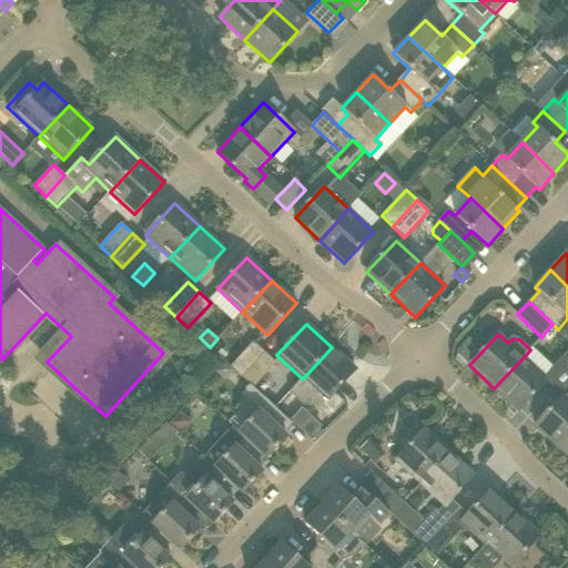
[(474,359),(483,344),(467,336),(458,352),(474,359)]
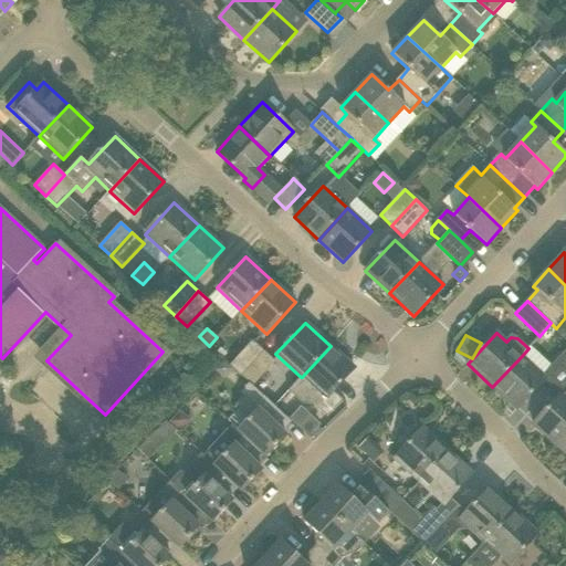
[(241,376),(264,352),(252,341),(230,365),(241,376)]
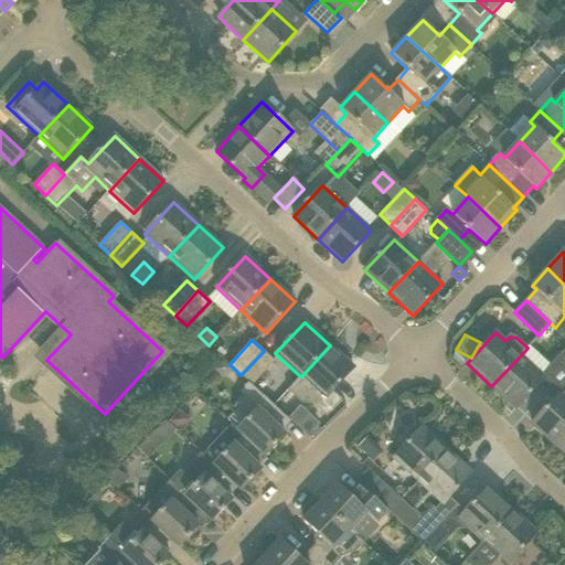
[(342,401),(332,391),(353,368),(330,345),(301,376),(300,376),(288,391),(302,403),(313,403),(327,416),(342,401)]
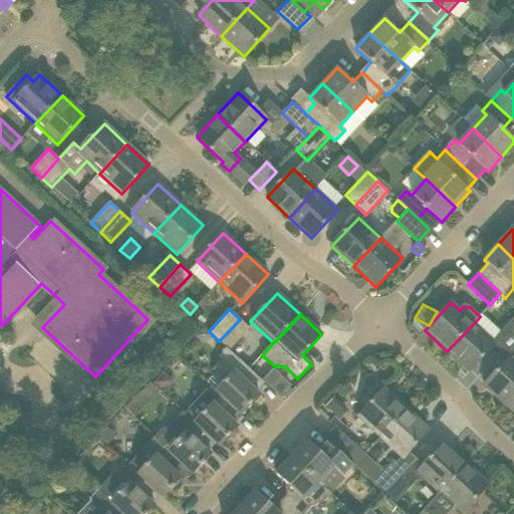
[(513,317),(505,327),(513,335),(513,317)]
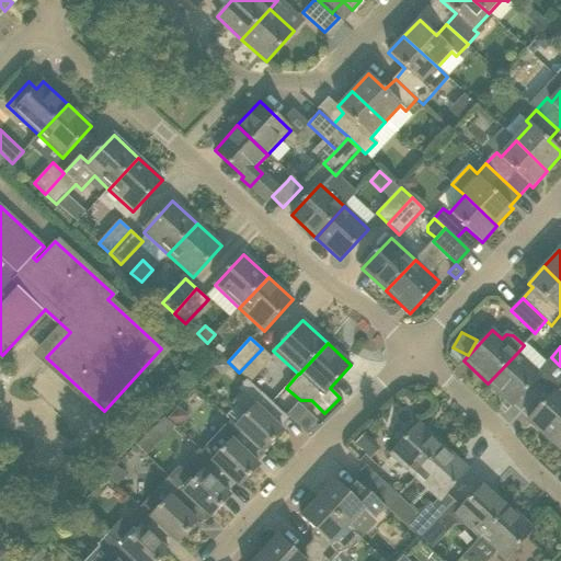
[(247,379),(251,384),(254,379),(273,359),(262,348),(239,373),(247,379)]
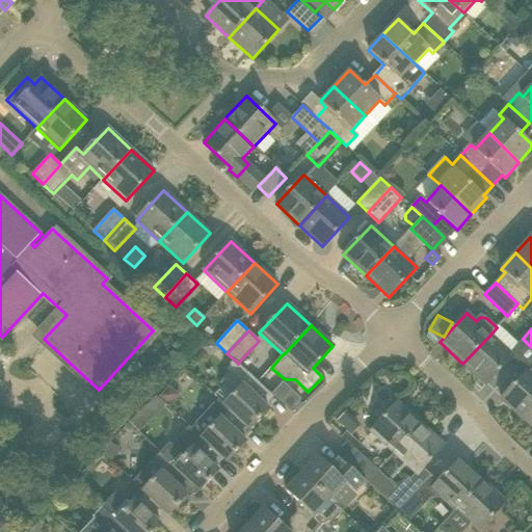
[(512,355),(490,335),(462,364),(485,384),(512,355)]
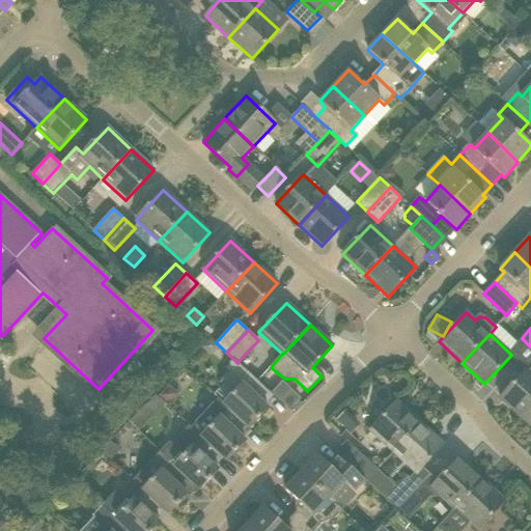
[(269,392),(247,371),(238,363),(233,359),(225,368),(229,372),(220,382),(232,394),(223,404),(246,425),(249,428),(268,409),(260,401),(269,392)]
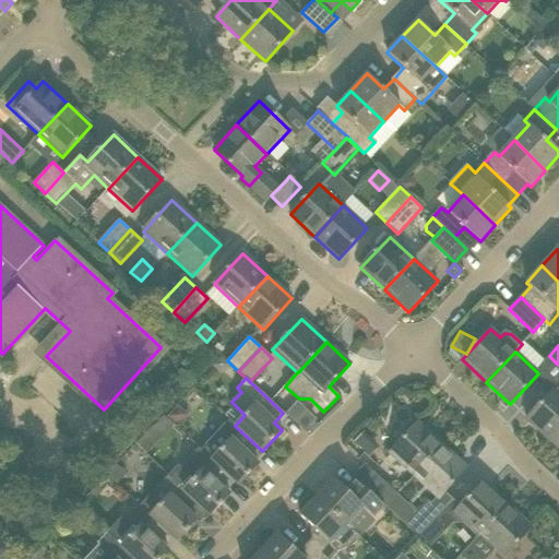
[(526,419),(550,441),(558,431),(558,392),(555,389),(526,419)]
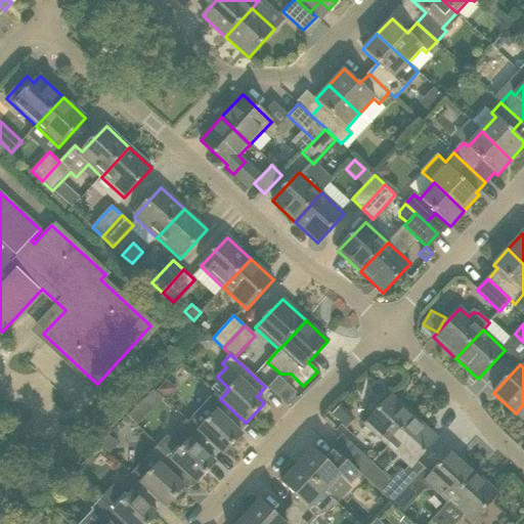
[(287,404),(297,394),(288,386),(277,396),(287,404)]
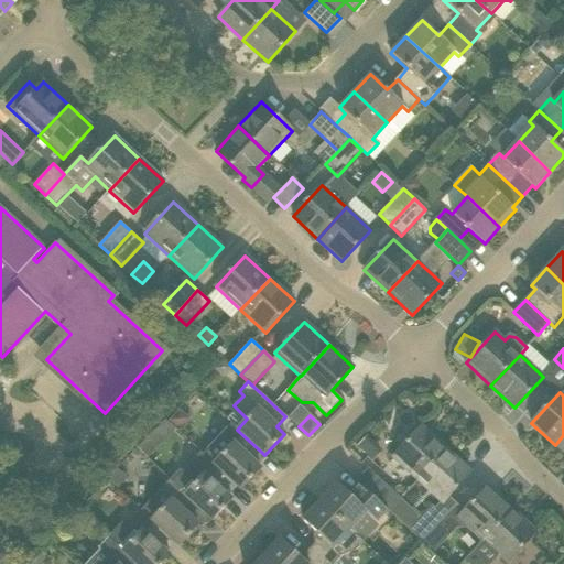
[(252,462),(261,452),(237,430),(231,424),(203,454),(232,483),(241,489),(261,469),(252,462)]
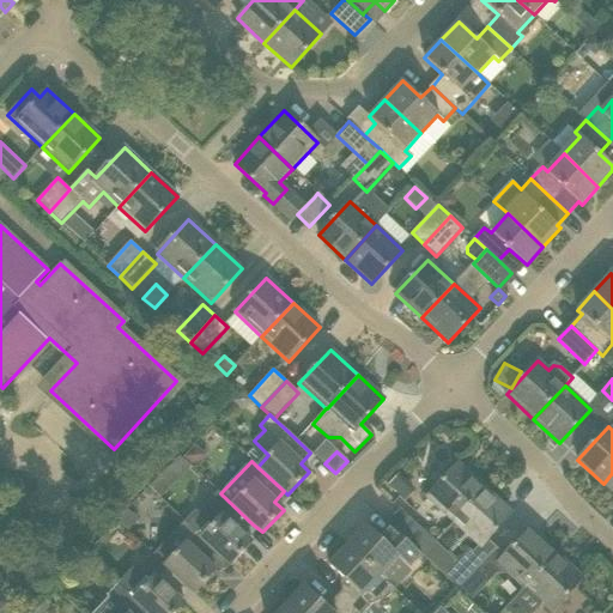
[(428,497),(453,521),(484,487),(459,463),(428,497)]
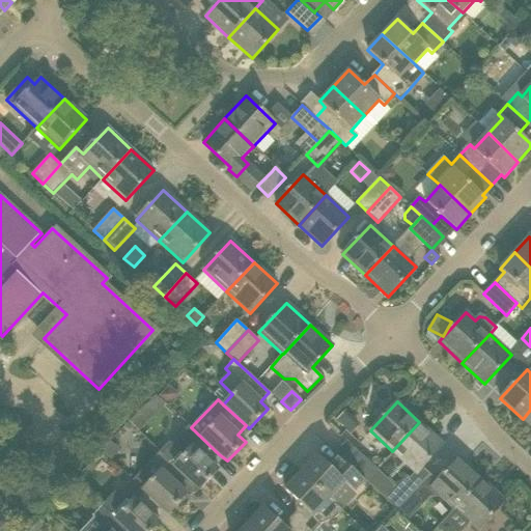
[(139,430),(147,422),(138,414),(130,422),(139,430)]
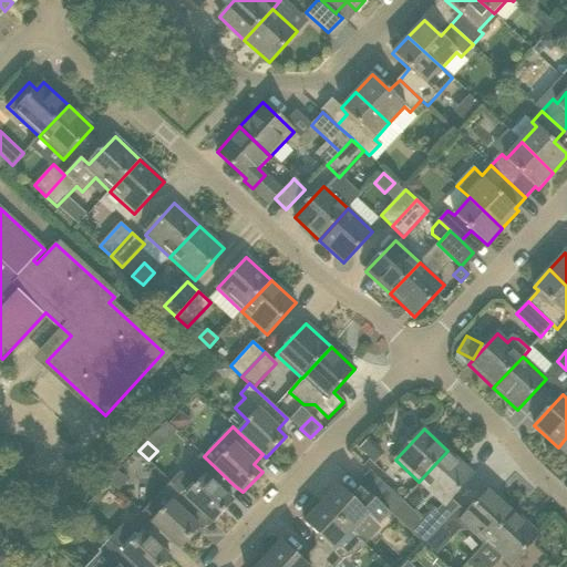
[(473,474),(447,451),(419,482),(444,505),(473,474)]
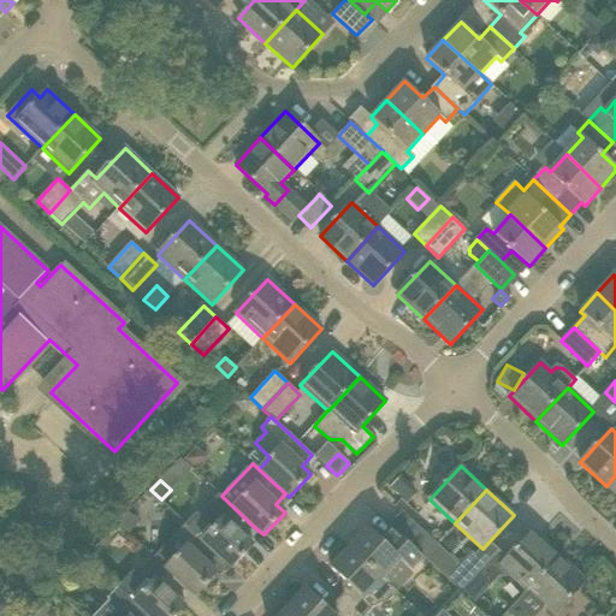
[(194,532),(218,555),(232,568),(253,545),(244,537),(254,527),(221,496),(219,493),(200,515),(205,520),(194,532)]
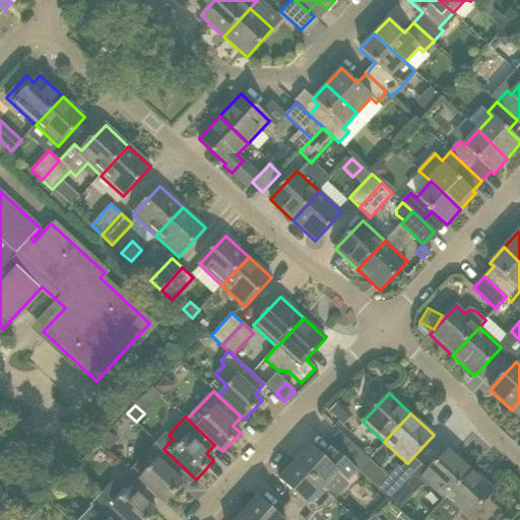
[(330,446),(355,469),(359,471),(366,464),(370,460),(340,432),(329,444),(330,446)]
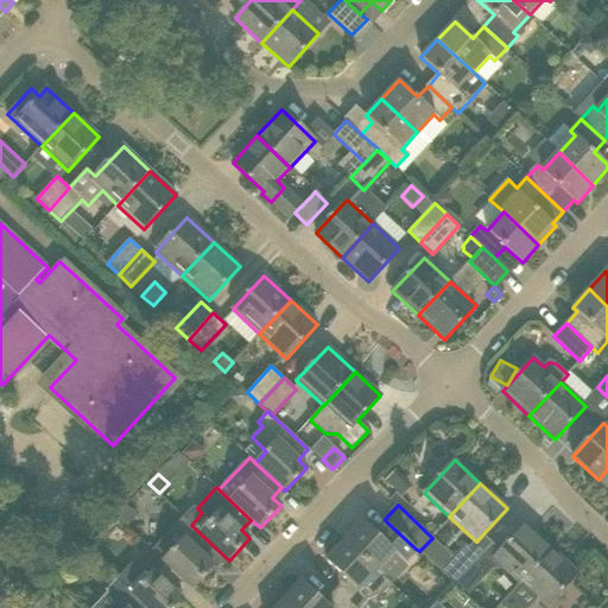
[(156,553),(156,555),(184,581),(192,589),(214,567),(206,558),(215,548),(191,525),(183,517),(152,550),(156,553)]
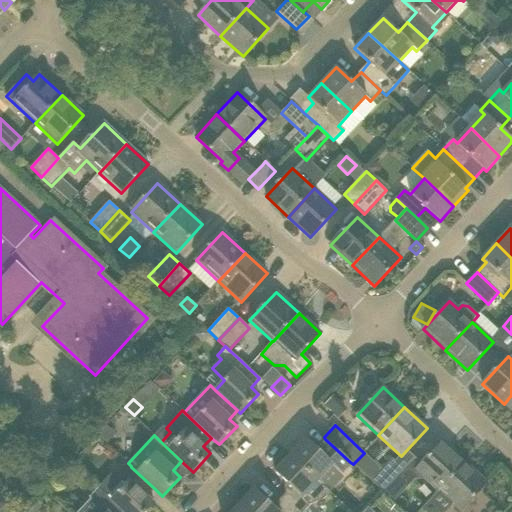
[(350,462),(325,439),(316,448),(306,438),(290,455),(318,481),(333,465),(341,472),(350,462)]
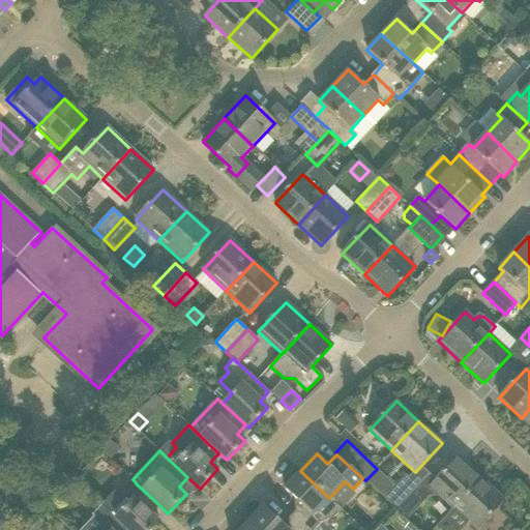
[(453,507),(480,478),(458,458),(430,487),(453,507)]
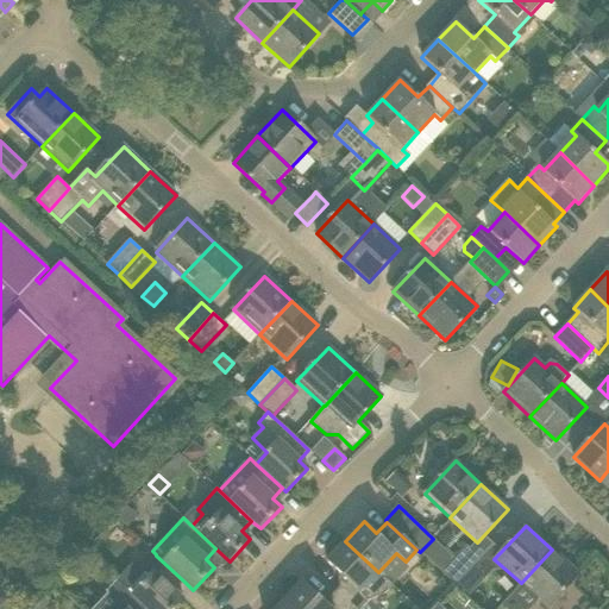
[(336,590),(355,608),(359,608),(369,600),(383,595),(393,584),(378,572),(345,541),(327,562),(345,579),(336,590)]
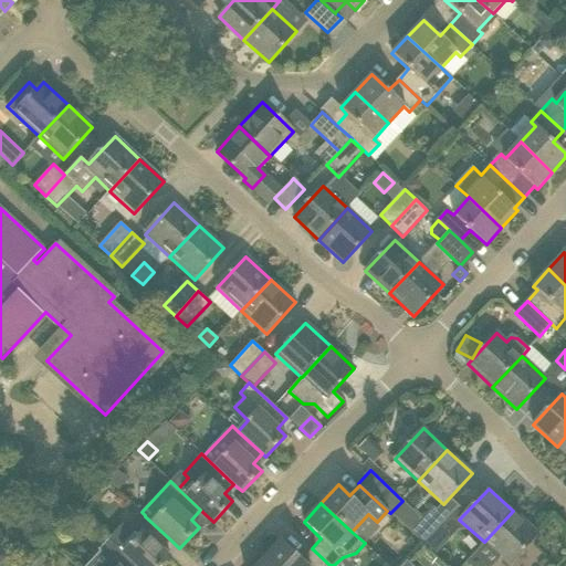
[(436,531),(446,519),(433,507),(419,524),(398,505),(390,513),(423,543),(436,531)]
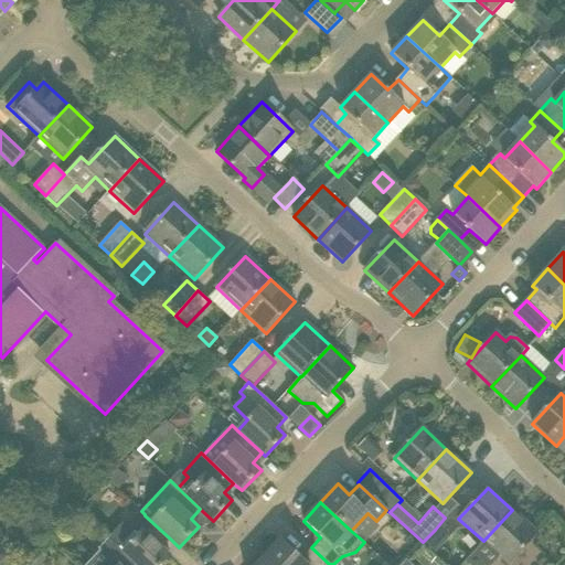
[(461,564),(491,564),(500,556),(508,564),(536,533),(512,510),(483,541),(483,542),(461,564)]
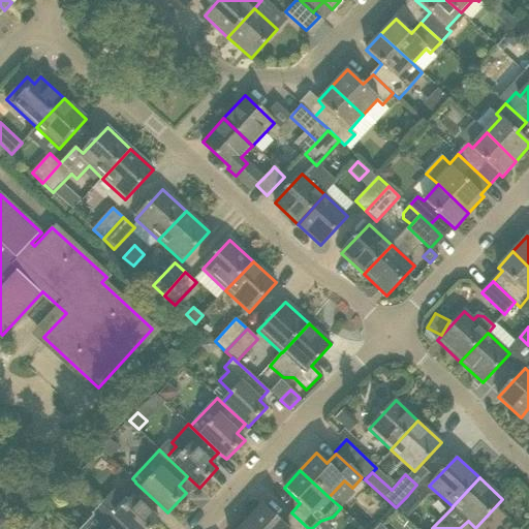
[(100,503),(127,528),(151,528),(159,521),(152,514),(160,505),(135,483),(125,493),(117,486),(100,503)]
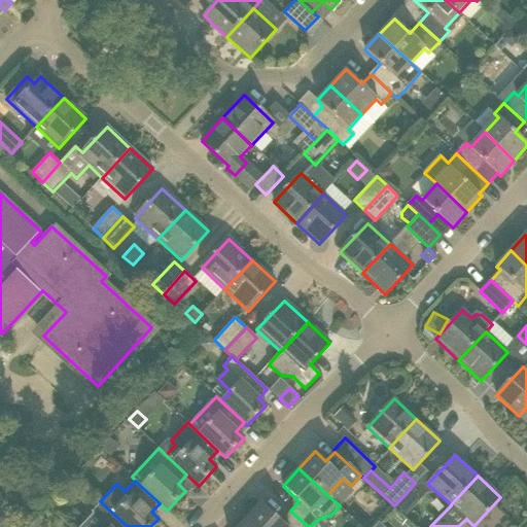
[(417,504),(406,494),(394,505),(406,517),(417,504)]
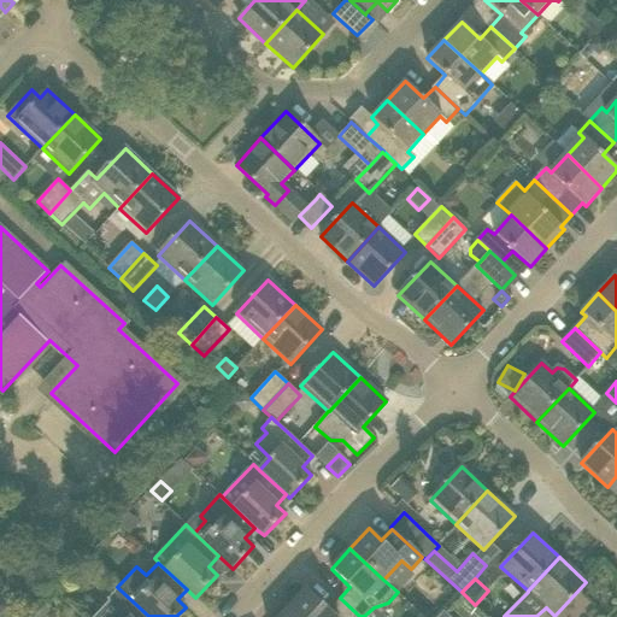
[(111,616),(148,616),(117,587),(106,599),(118,610),(111,616)]
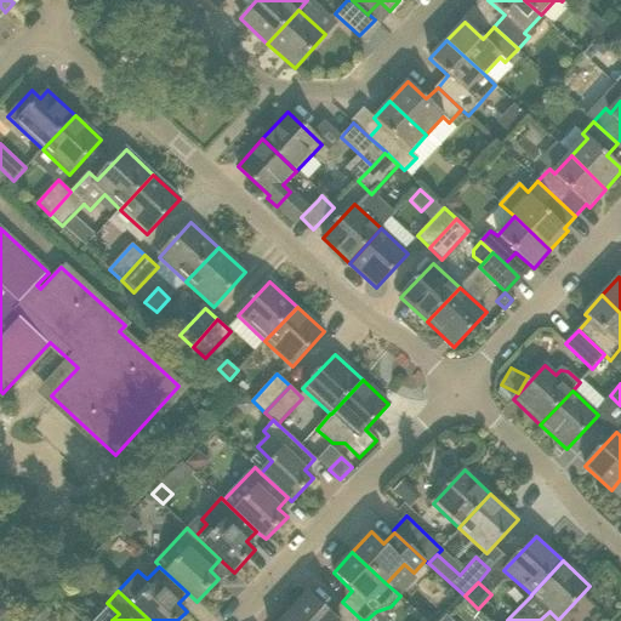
[(298,620),(362,620),(342,602),(330,614),(308,592),(290,611),(298,620)]
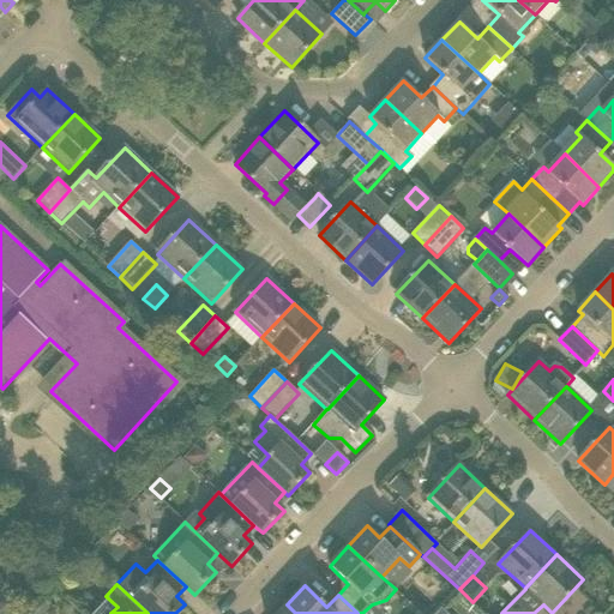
[(38,601),(25,613),(43,613),(48,609),(38,601)]
